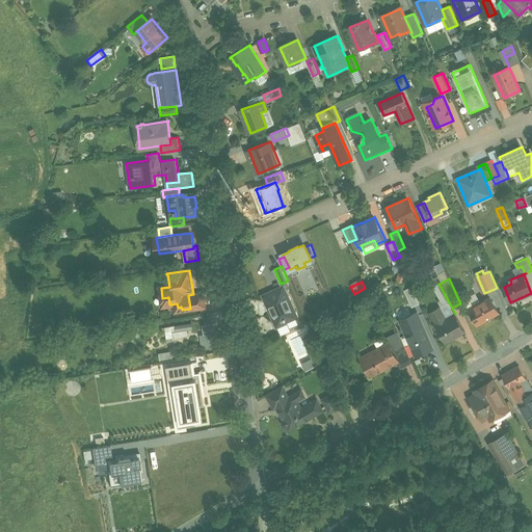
[(409,287),(402,290),(409,307),(417,303),(409,287)]
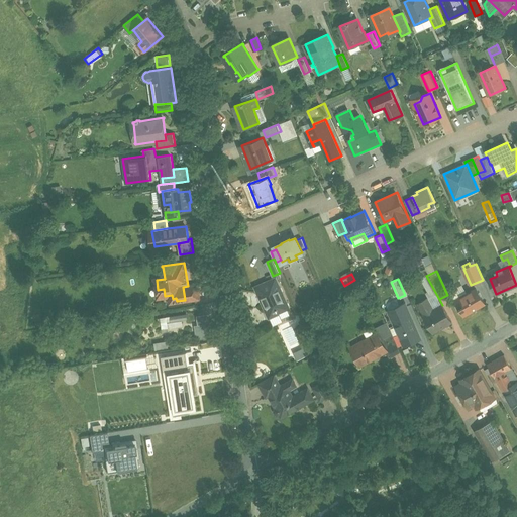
[(276,280),(257,288),(266,304),(264,305),(270,318),(280,313),(280,312),(281,311),(279,308),(287,305),(276,280)]
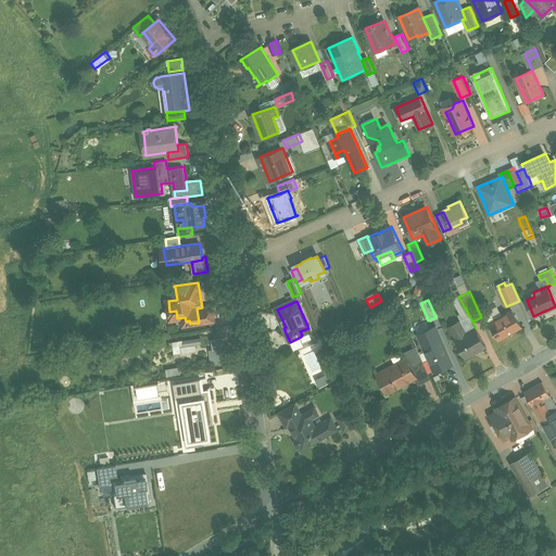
[(202,307),(197,308),(199,323),(214,320),(212,306),(202,307)]
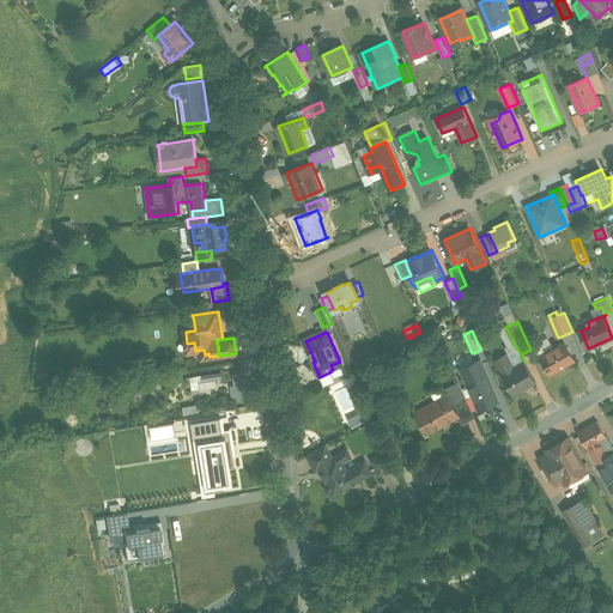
[(565,343),(554,349),(553,346),(540,354),(551,374),(575,359),(565,343)]
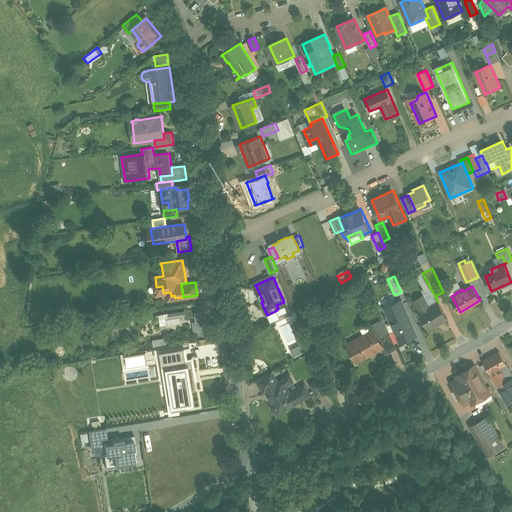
[(409,303),(404,291),(397,294),(402,306),(409,303)]
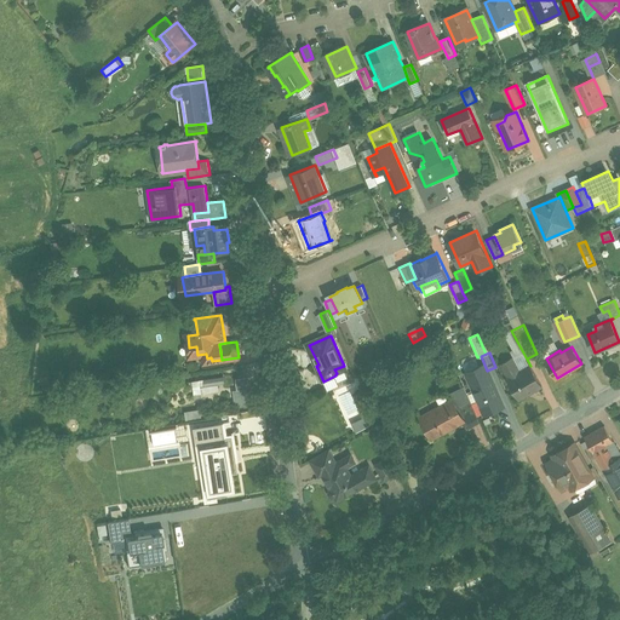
[(512,357),(503,363),(510,377),(507,378),(520,400),(543,386),(530,365),(530,366),(517,373),(514,367),(517,365),(512,357)]
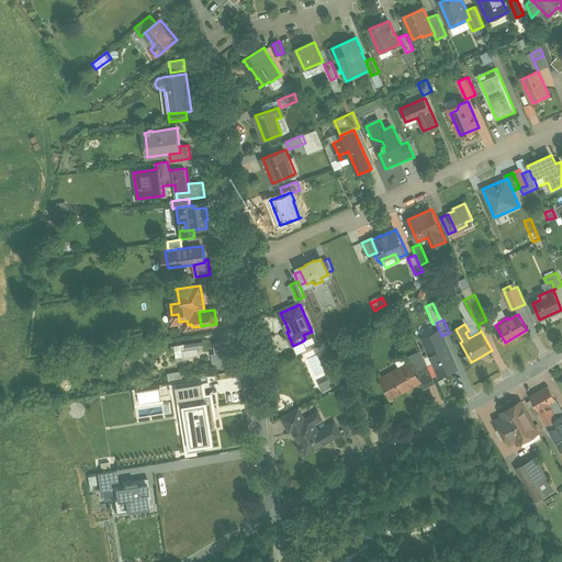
[(446,340),(428,349),(439,375),(458,367),(446,340)]
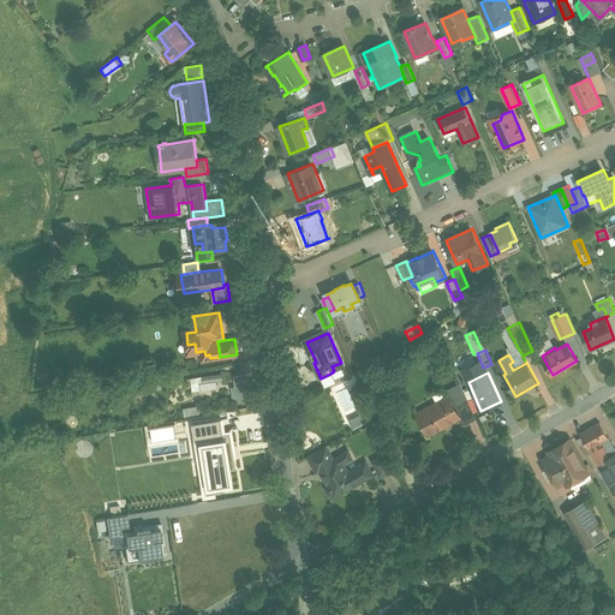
[(187,378),(190,393),(215,388),(214,382),(221,381),(220,374),(187,378)]
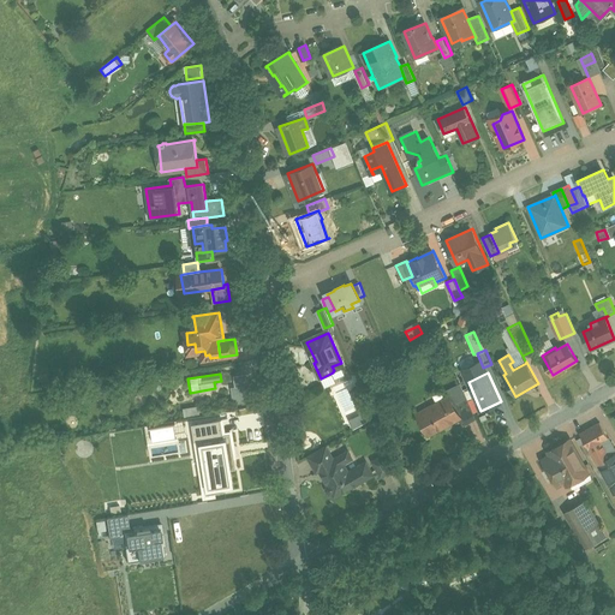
[(232,388),(234,404),(251,401),(246,374),(233,376),(236,387),(232,388)]
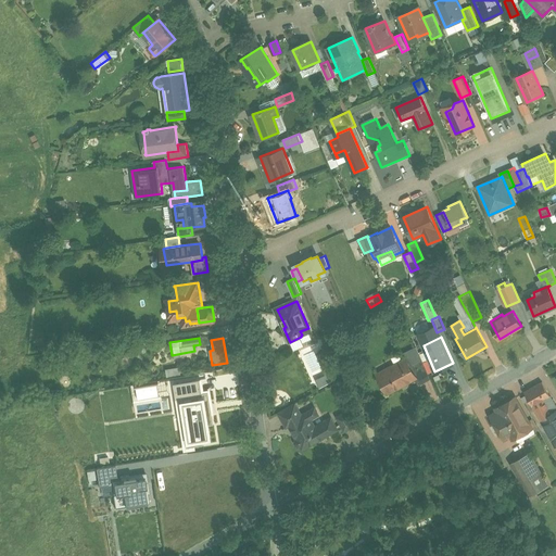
[(406,358),(393,366),(392,366),(378,374),(379,375),(378,377),(380,381),(382,381),(388,391),(396,386),(399,387),(408,381),(408,380),(414,377),(416,377),(409,365),(406,358)]
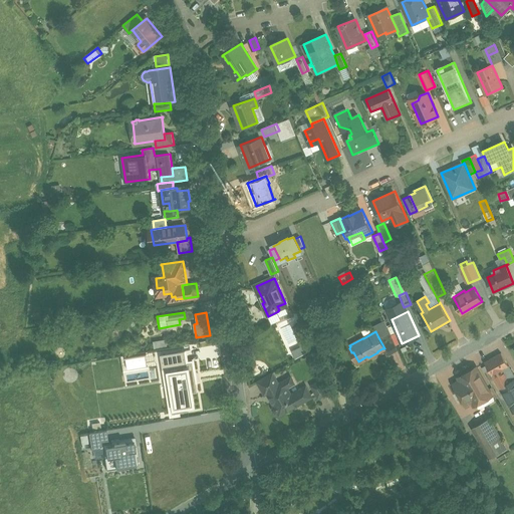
[(391,331),(378,337),(384,348),(388,353),(398,347),(391,331)]
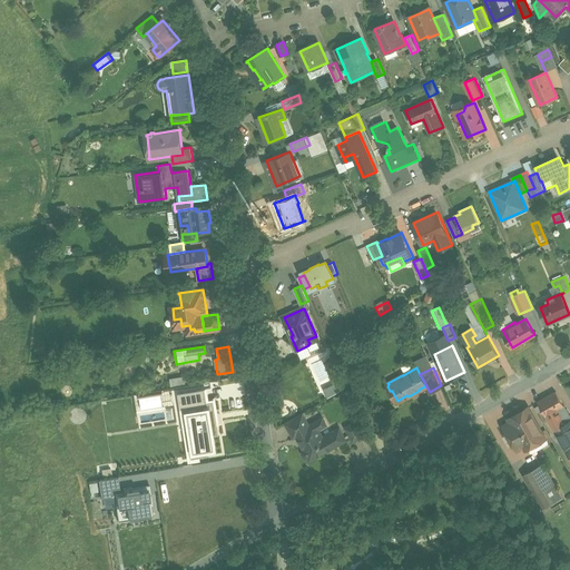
[(169,386),(183,384),(182,376),(167,379),(169,386)]
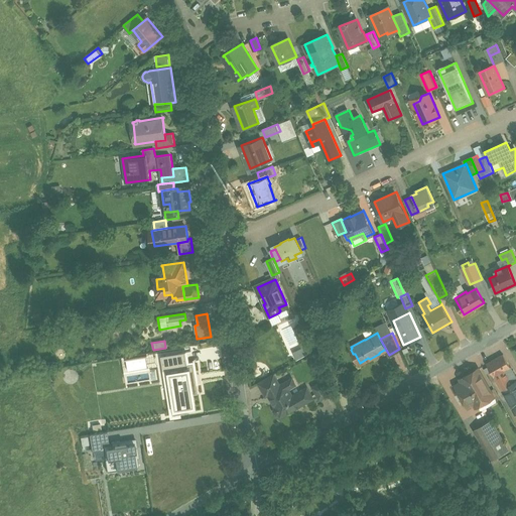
[(290,352),(293,359),(307,355),(304,347),(290,352)]
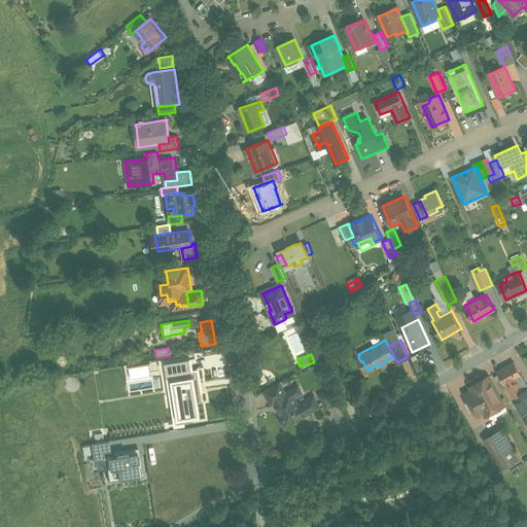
[(191,359),(165,363),(175,427),(185,425),(185,422),(194,421),(192,418),(202,417),(199,402),(203,401),(202,392),(203,392),(200,370),(194,371),(191,359)]
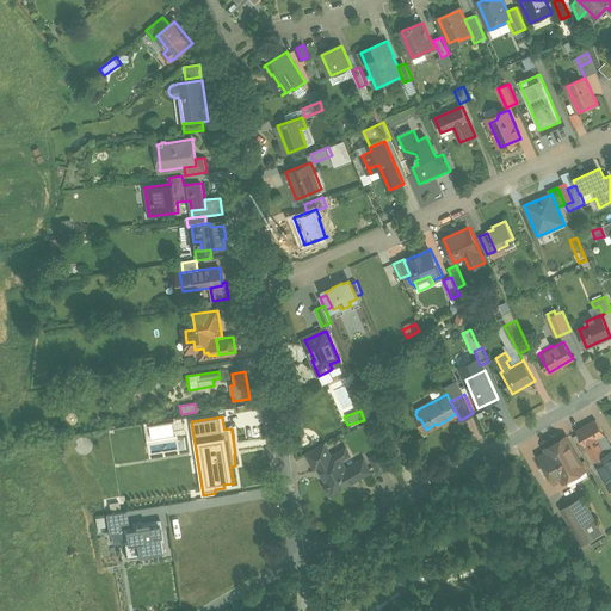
[(597,420),(576,431),(585,445),(586,445),(605,434),(597,420)]
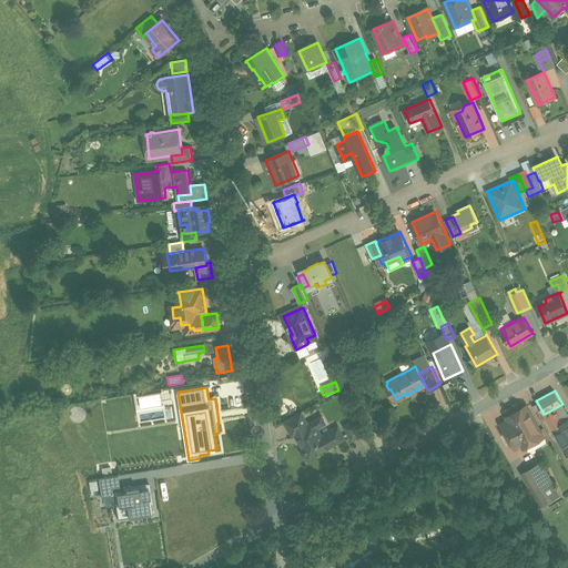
[(137,408),(159,406),(158,394),(135,395),(137,408)]
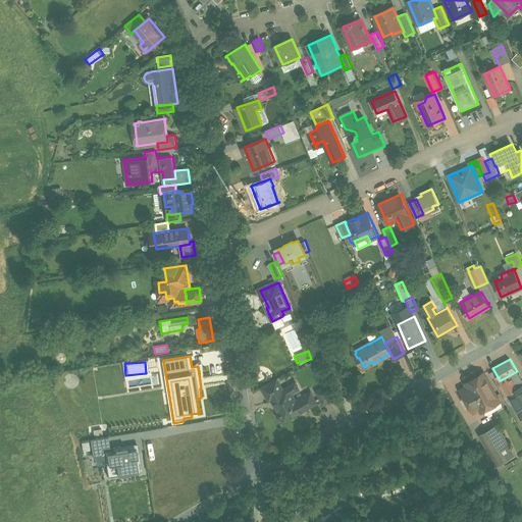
[(521,379),(517,371),(501,380),(508,395),(509,395),(521,417),(521,379)]
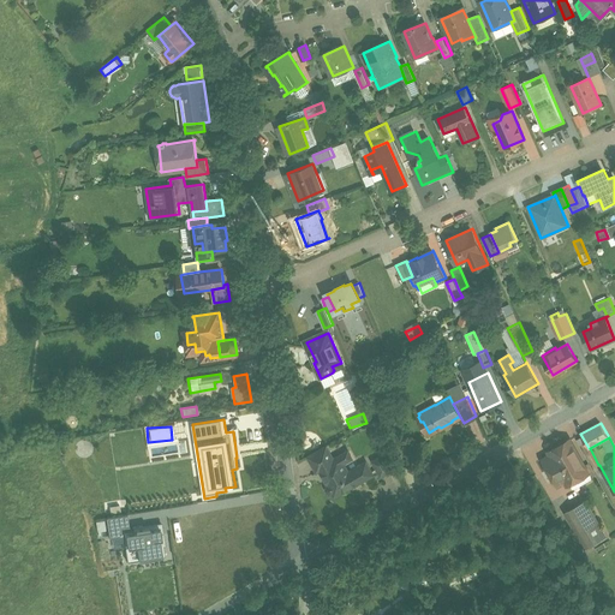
[(571,440),(549,452),(551,455),(543,459),(557,485),(566,482),(567,485),(579,478),(575,472),(585,466),(571,440)]
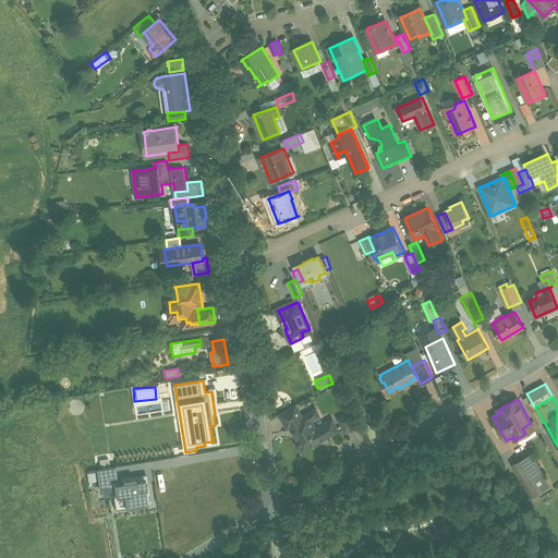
[(296,405),(281,414),(288,427),(291,425),(303,419),(303,417),(296,405)]
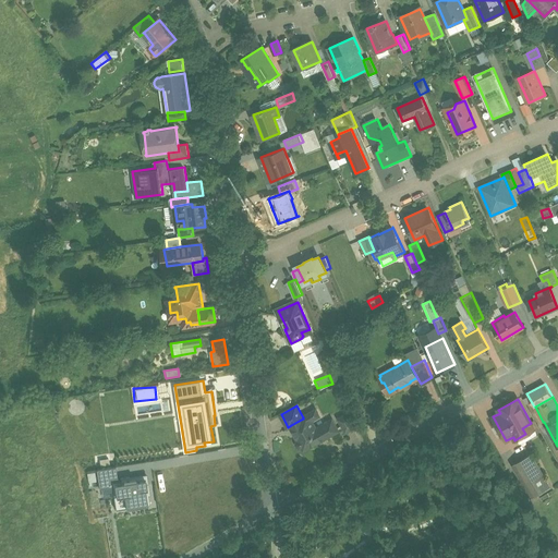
[(303,419),(291,425),(299,439),(298,441),(298,444),(299,446),(301,448),(303,448),(312,443),(313,445),(339,431),(332,420),(316,429),(308,414),(303,417),(303,419)]
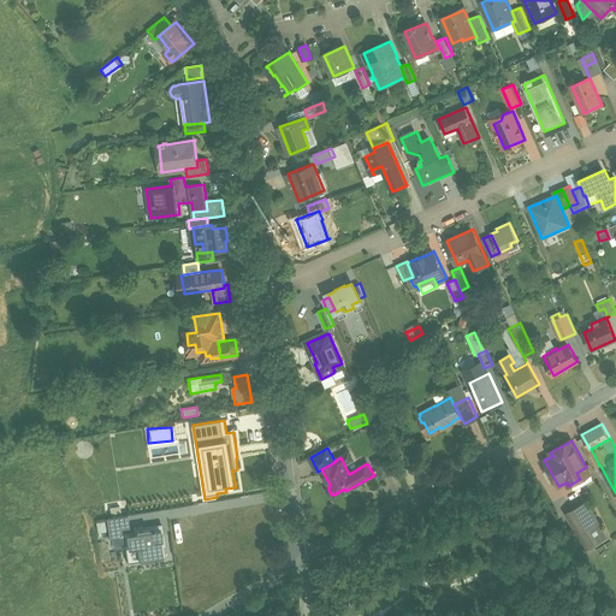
[(385,457),(375,462),(383,475),(392,471),(385,457)]
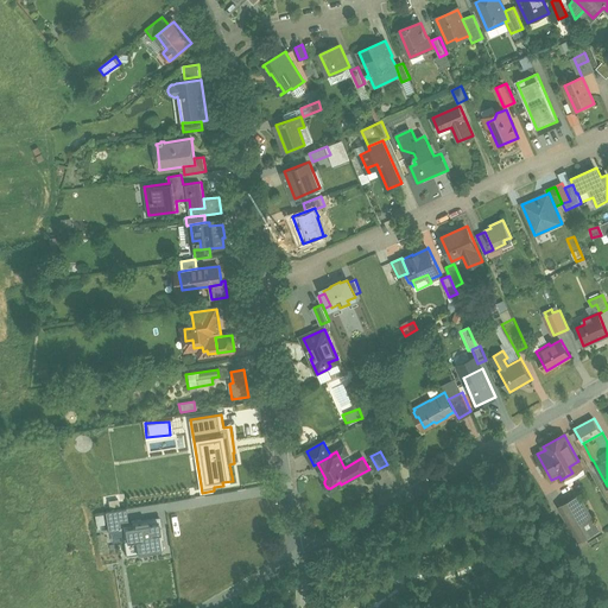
[(600,531),(580,495),(565,504),(586,539),(600,531)]
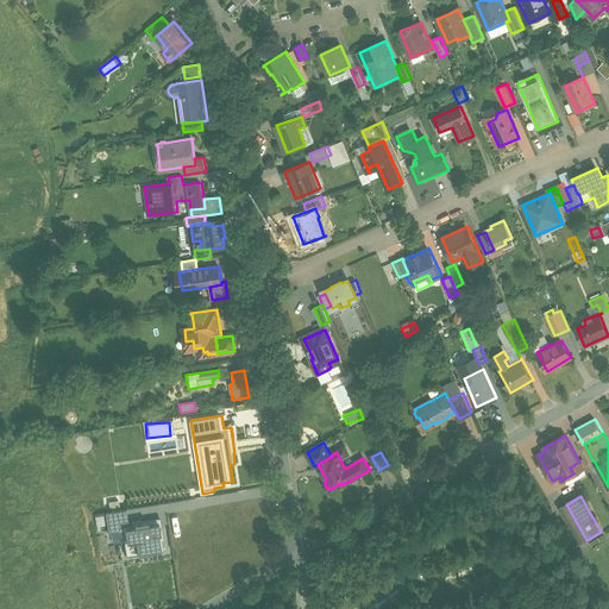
[(129,526),(129,522),(126,509),(105,513),(108,533),(123,531),(123,527),(129,526)]
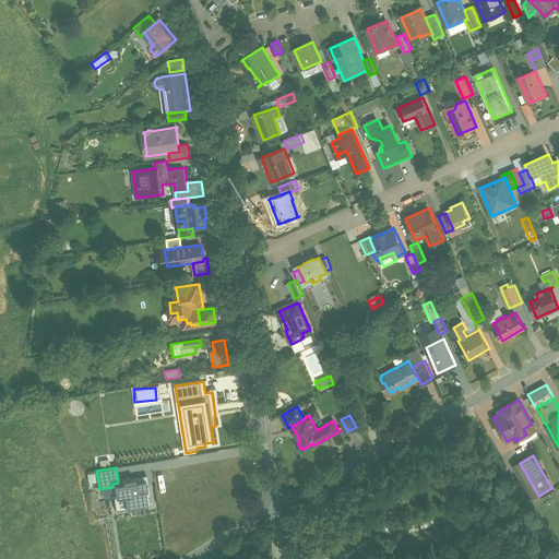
[(147,475),(118,479),(118,483),(113,484),(113,487),(117,511),(150,506),(149,496),(150,496),(147,475)]
